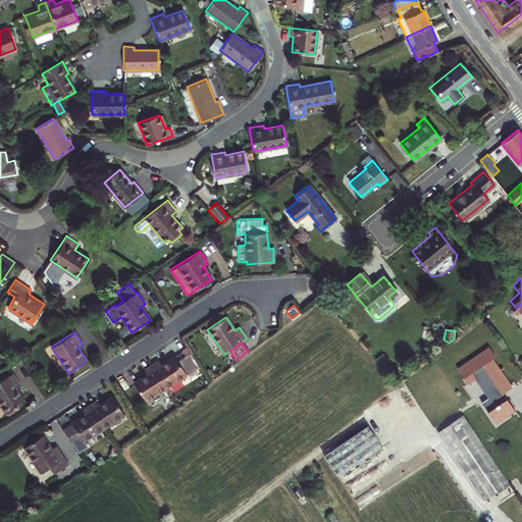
[(487,346),(456,368),(463,376),(462,377),(466,384),(474,378),(487,397),(480,402),(494,421),(513,408),(503,393),(511,386),(491,357),(494,355),(487,346)]
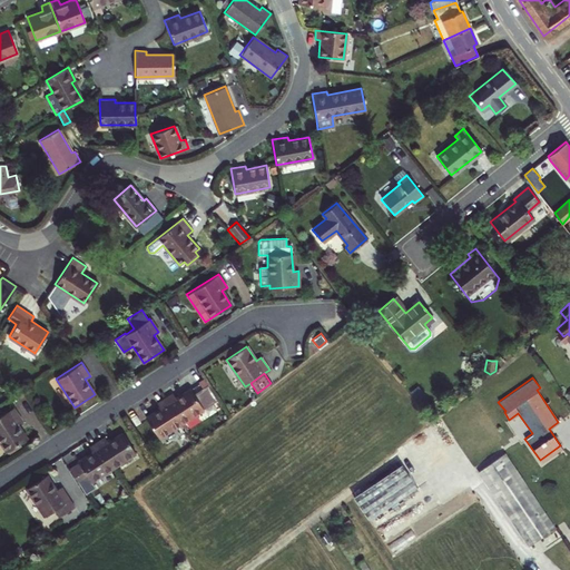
[(194,394),(204,409),(217,400),(207,385),(194,394)]
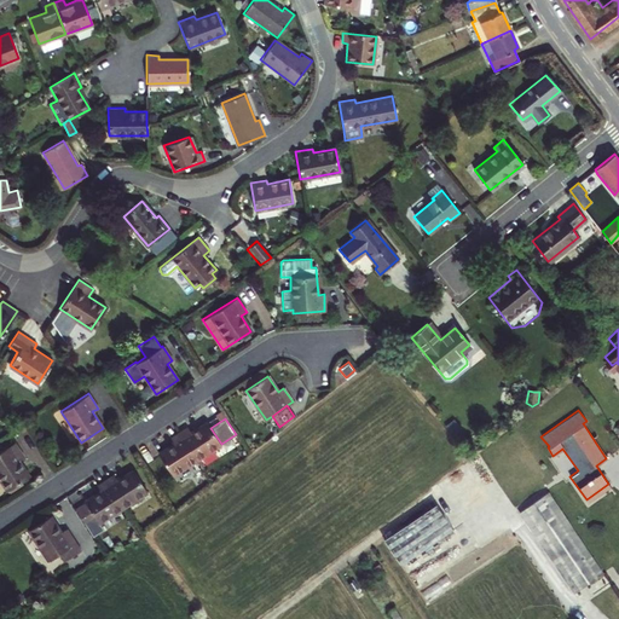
[(187,427),(179,433),(196,460),(221,444),(210,428),(207,422),(191,432),(187,427)]
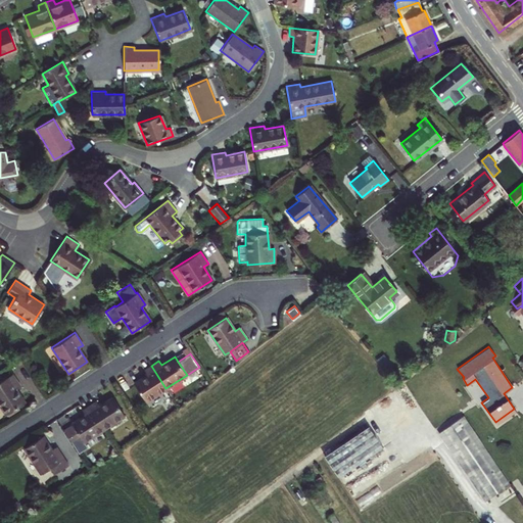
[(145,401),(165,388),(151,366),(144,370),(147,375),(134,383),(145,401)]
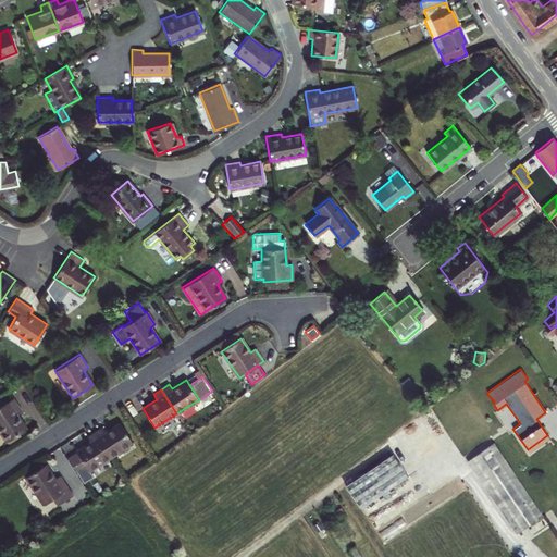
[(22,410),(13,397),(0,406),(0,431),(7,442),(8,441),(19,433),(26,429),(16,415),(22,410)]
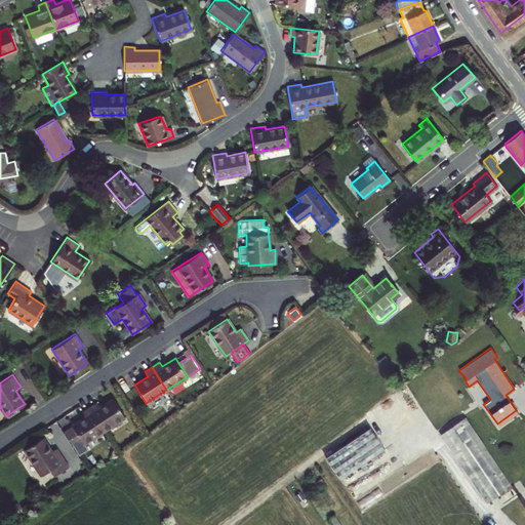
[(96,403),(89,408),(104,431),(125,416),(113,399),(99,407),(96,403)]
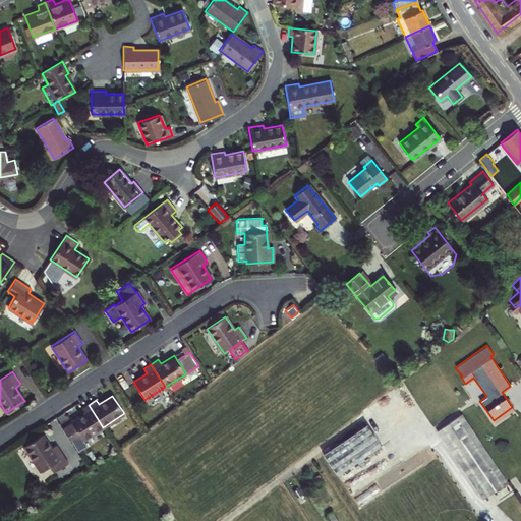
[(17,405),(7,412),(8,415),(19,408),(17,405)]
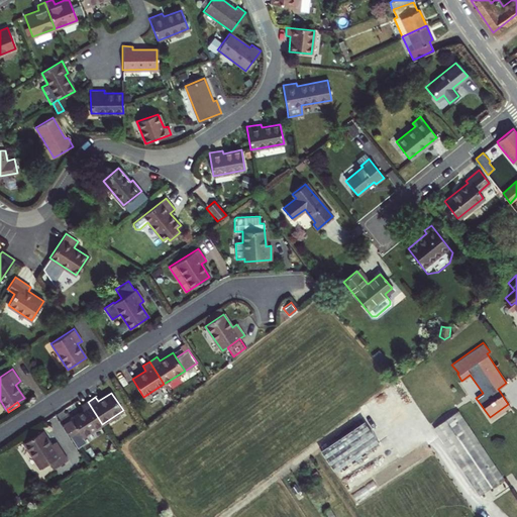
[(71,420),(63,425),(78,447),(86,442),(82,437),(102,424),(88,402),(82,406),(84,410),(71,419),(71,420)]
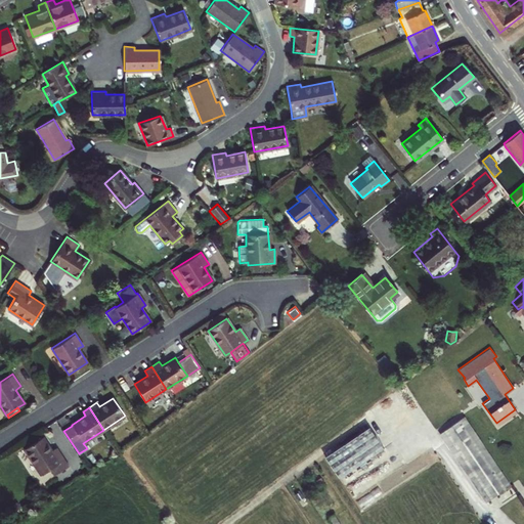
[(510,484),(464,417),(439,433),(486,501),(510,484)]
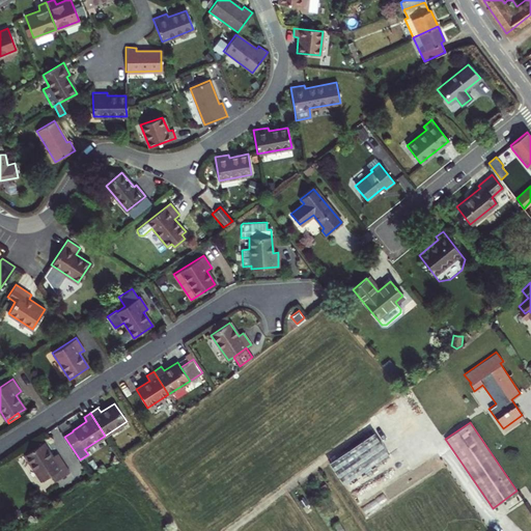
[(373,432),(329,462),(343,483),(388,453),(373,432)]
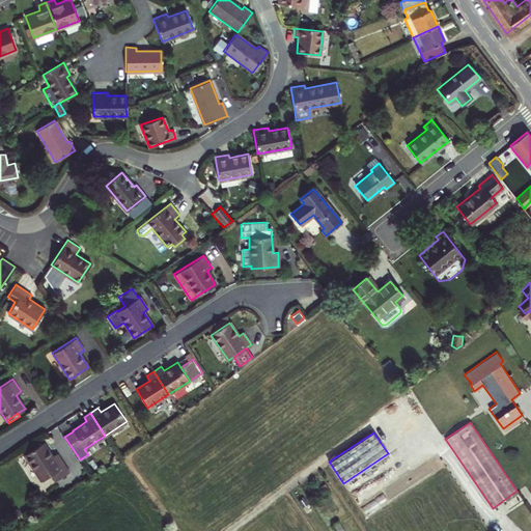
[(44,443),(24,454),(42,480),(51,475),(55,481),(70,471),(57,453),(52,456),(44,443)]
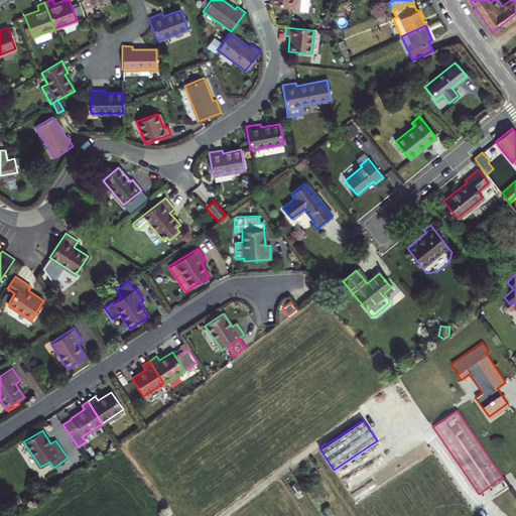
[(336,515),(329,505),(325,508),(330,515),(336,515)]
